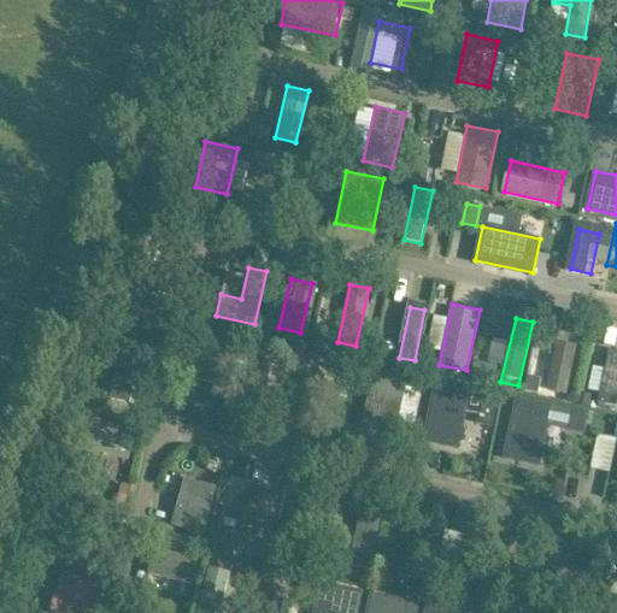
[(577,345),(558,341),(547,390),(566,395),(577,345)]
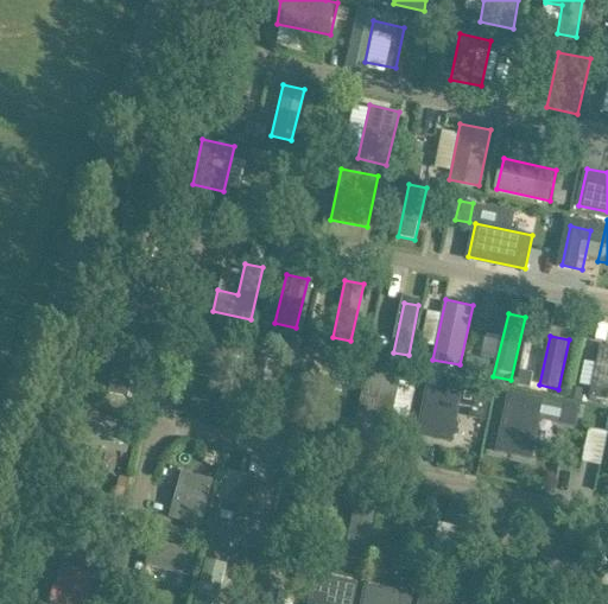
[(125,395),(135,347),(115,342),(105,390),(125,395)]
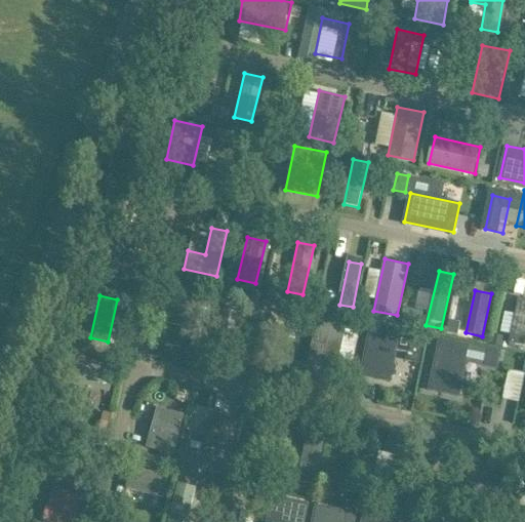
[(524,338),(524,298),(521,298),(514,336),(524,338)]
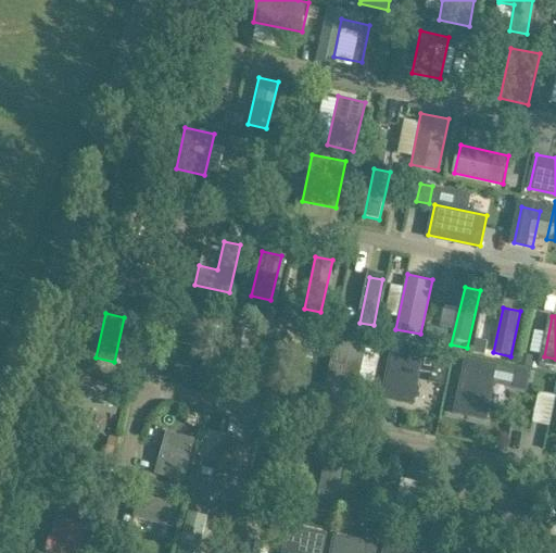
[(354,347),(340,342),(329,380),(343,385),(354,347)]
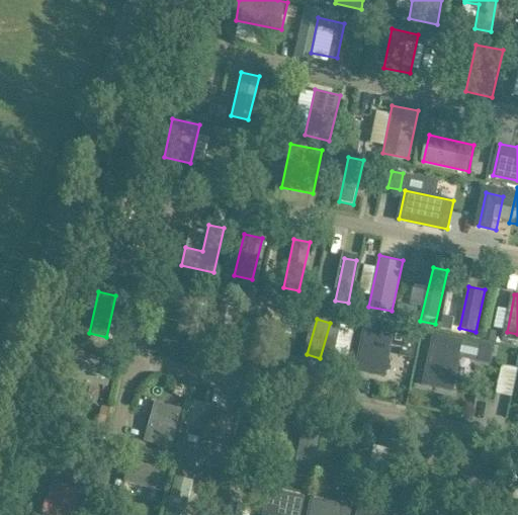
[(365,319),(355,368),(384,374),(385,370),(387,368),(390,360),(387,358),(395,325),(365,319)]
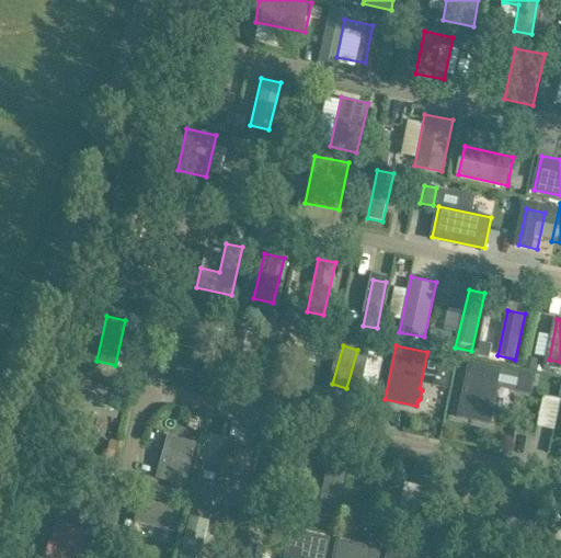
[(447,386),(453,357),(439,355),(434,384),(447,386)]
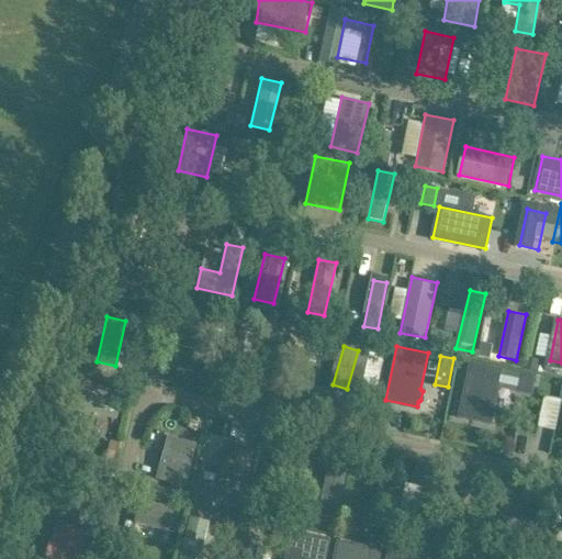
[(470,361),(459,415),(492,423),(498,386),(503,369),(470,361)]
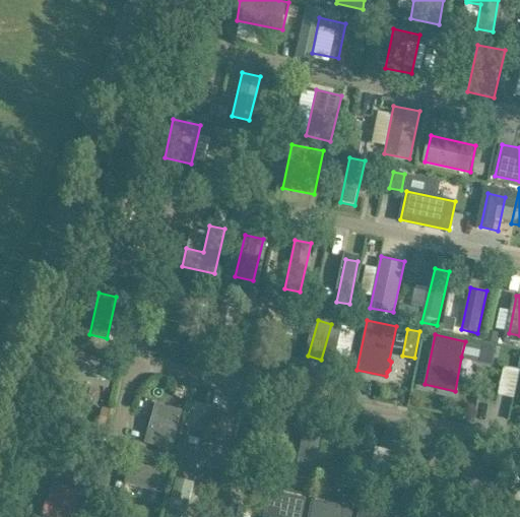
[(481,344),(477,360),(492,363),(495,347),(481,344)]
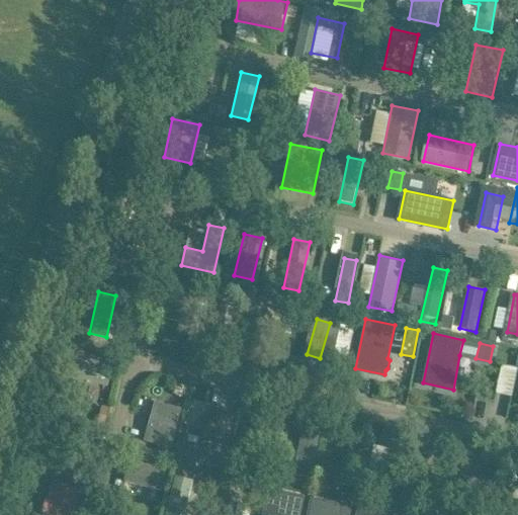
[(106,384),(110,365),(65,353),(61,373),(106,384)]
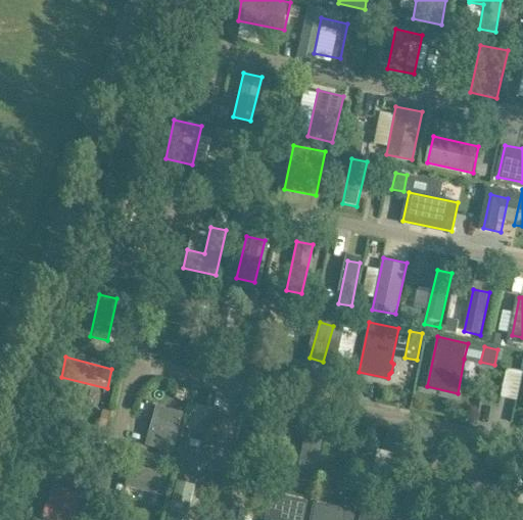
[(501,393),(517,397),(522,372),(522,369),(508,366),(501,393)]
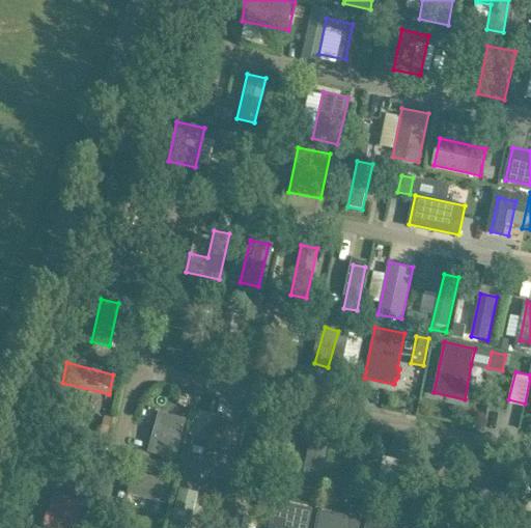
[(175,456),(185,420),(160,413),(150,450),(175,456)]
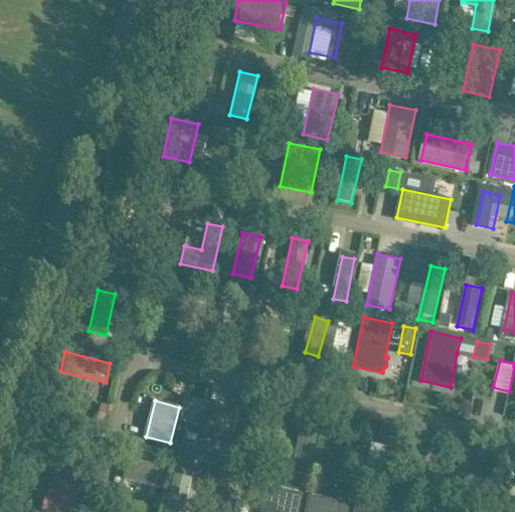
[(200,419),(192,457),(221,463),(232,409),(203,403),(203,408),(200,409),(199,417),(200,419)]
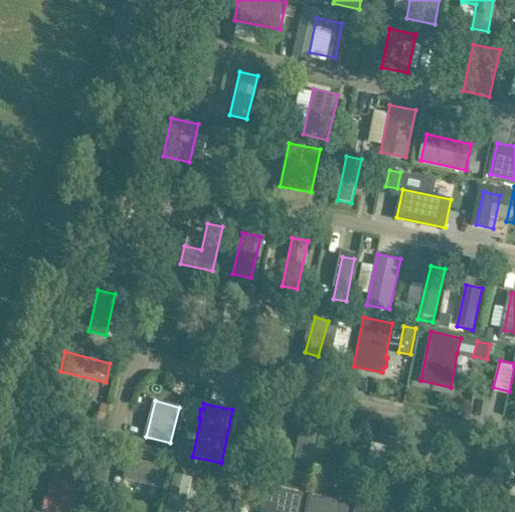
[(253,457),(262,421),(242,417),(235,454),(253,457)]
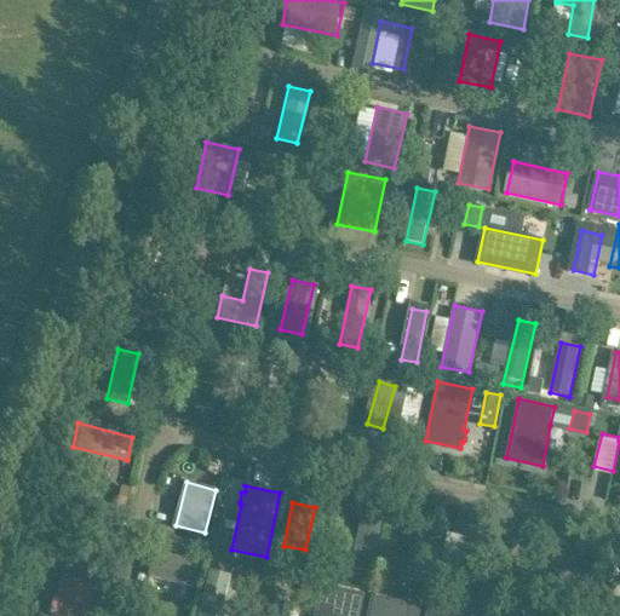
[(383,517),(362,513),(351,568),(372,573),(383,517)]
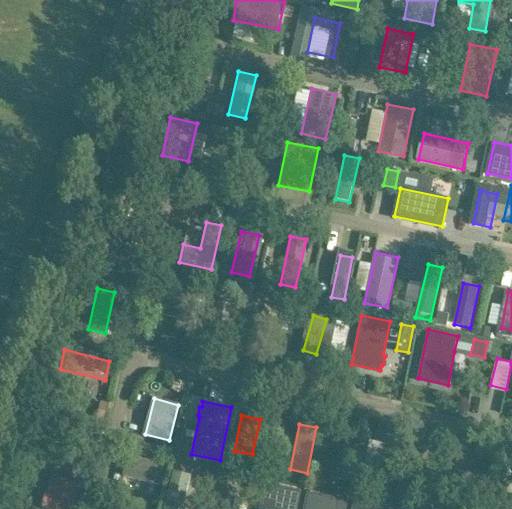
[(397,452),(386,450),(380,482),(392,484),(397,452)]
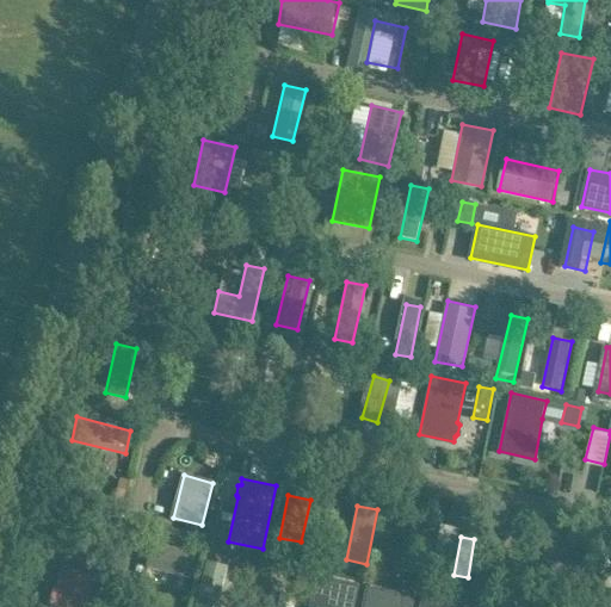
[(541,578),(536,600),(571,606),(582,549),(550,542),(549,542),(547,549),(544,559),(541,578)]
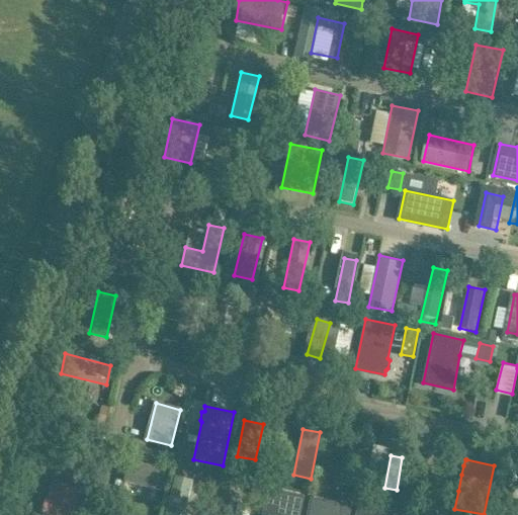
[(162,492),(166,470),(128,461),(123,483),(162,492)]
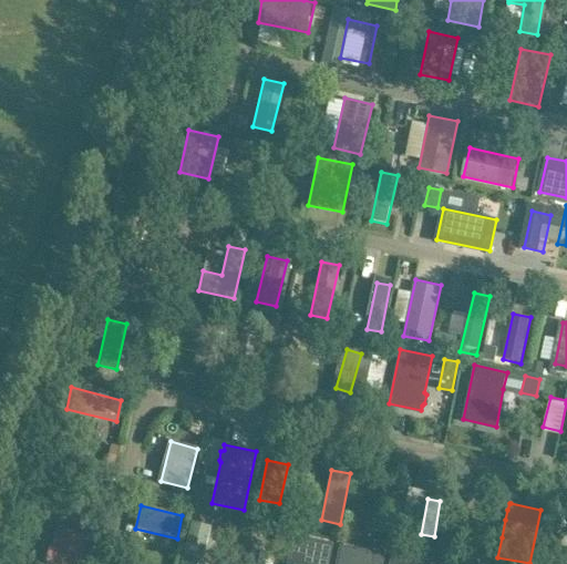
[(192,521),(181,563),(202,563),(212,526),(192,521)]
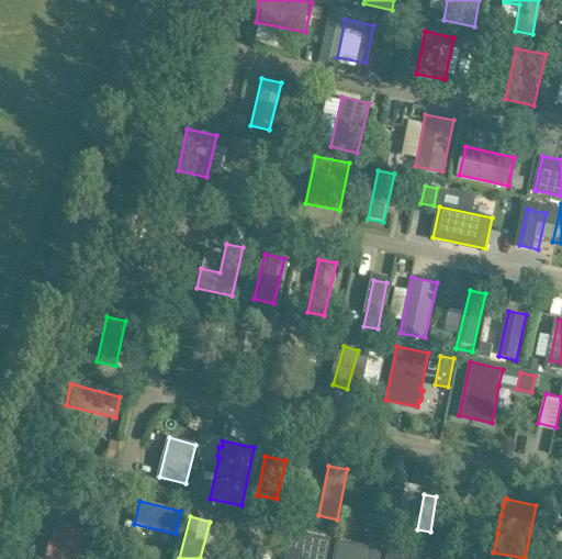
[(76,558),(85,529),(57,521),(45,558),(76,558)]
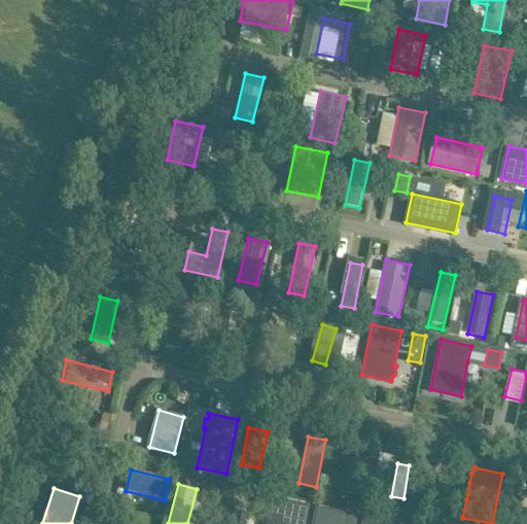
[(437,496),(434,512),(447,515),(450,497),(449,497),(449,498),(437,496)]
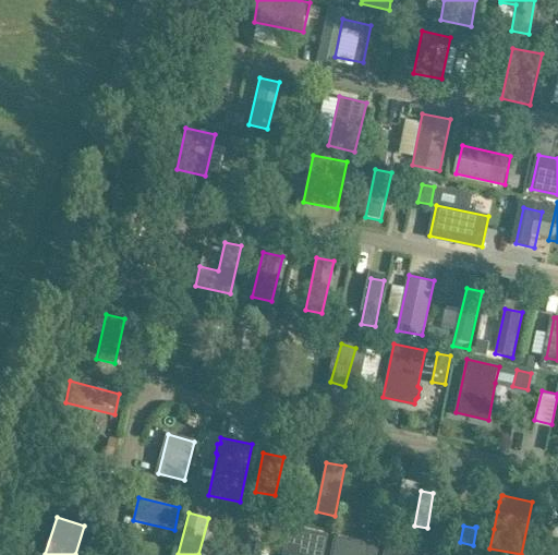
[(289,527),(283,554),(323,554),(327,534),(289,527)]
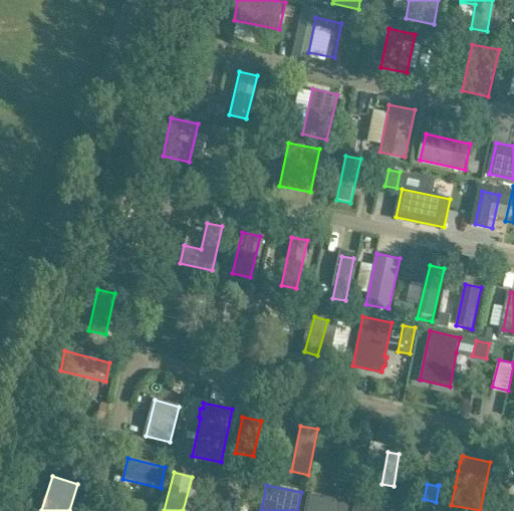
[(215,510),(232,510),(238,489),(221,486),(215,510)]
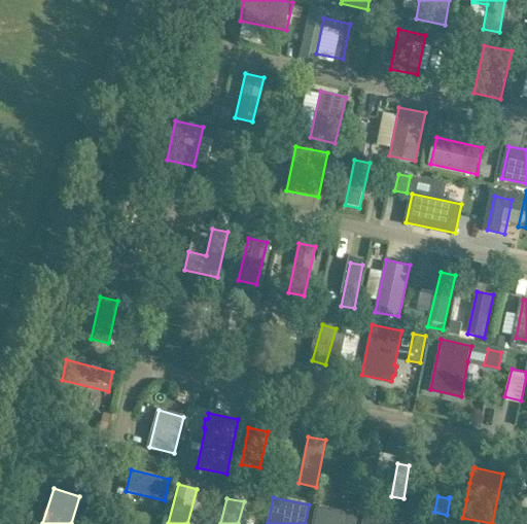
[(317,507),(313,523),(344,523),(347,513),(317,507)]
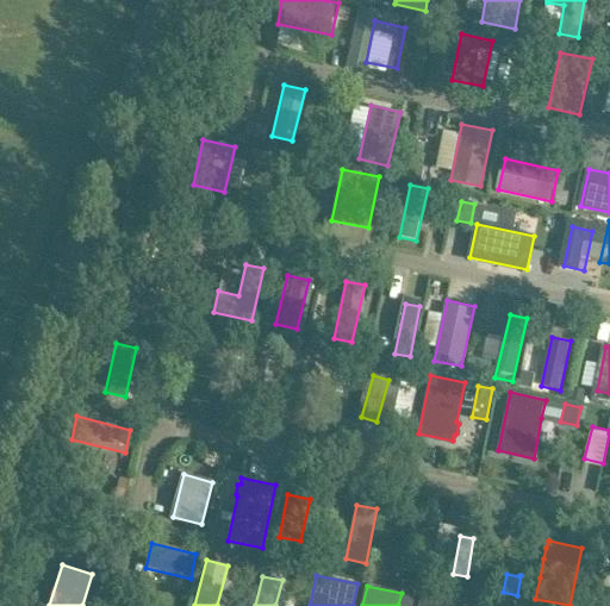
[(422,595),(419,605),(455,605),(456,603),(425,595),(422,595)]
